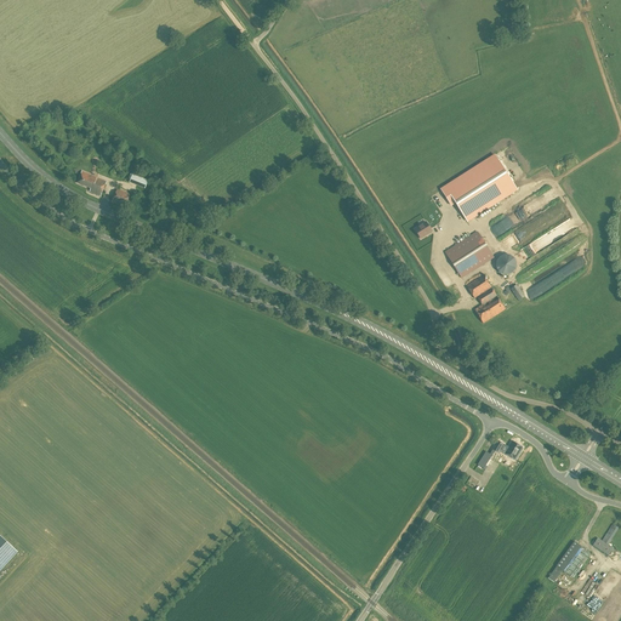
[(518,192),(495,155),(440,191),(451,208),(455,205),(467,223),(518,192)]
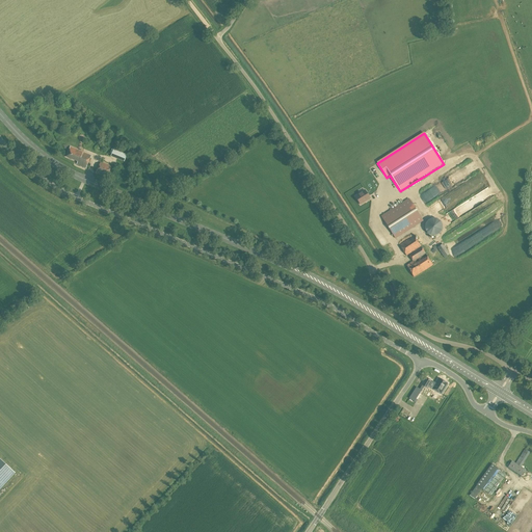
[(70,148),(67,157),(78,162),(77,164),(86,168),(91,156),(70,148)]
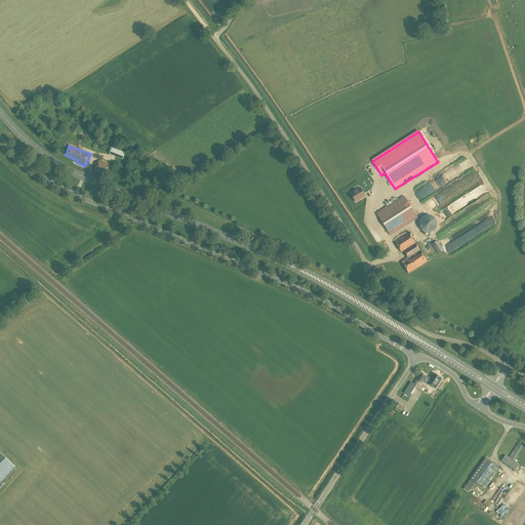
[(110,154),(123,159),(125,152),(113,148),(110,154)]
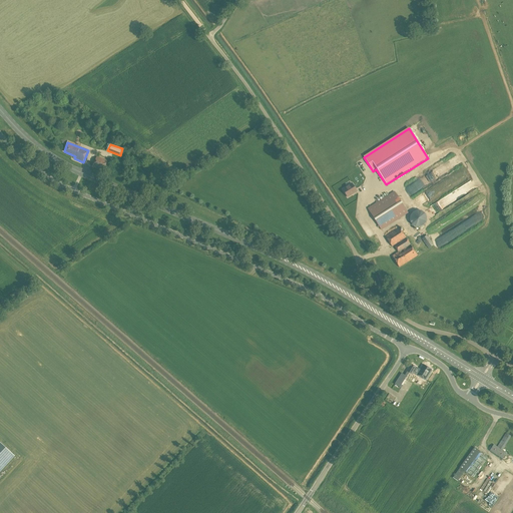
[(102,171),(107,161),(97,156),(92,166),(102,171)]
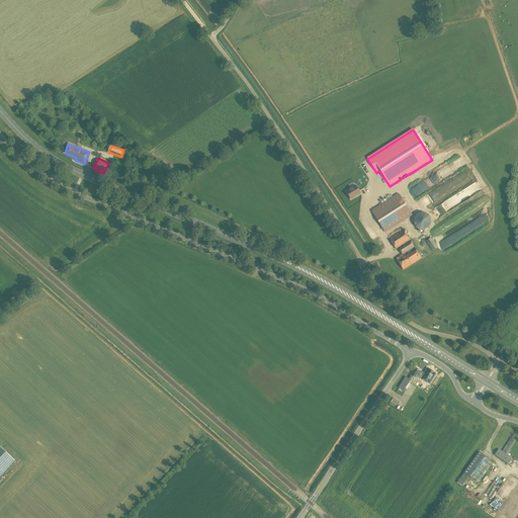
[(346,191),(351,199),(360,193),(355,185),(346,191)]
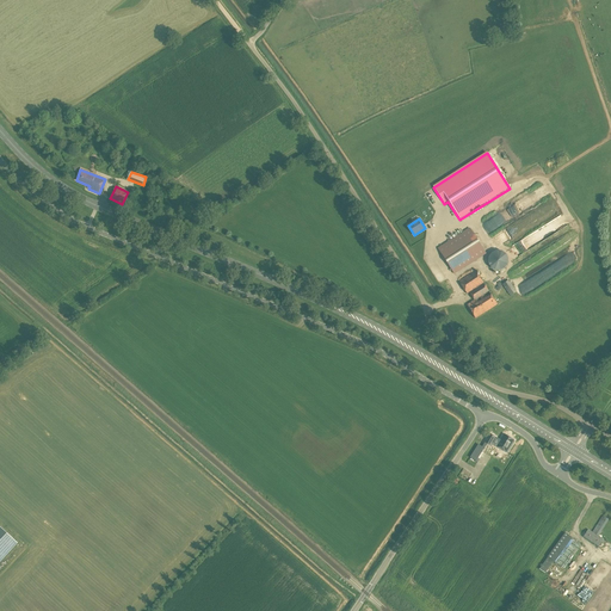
[(455,275),(486,254),(469,228),(438,248),(455,275)]
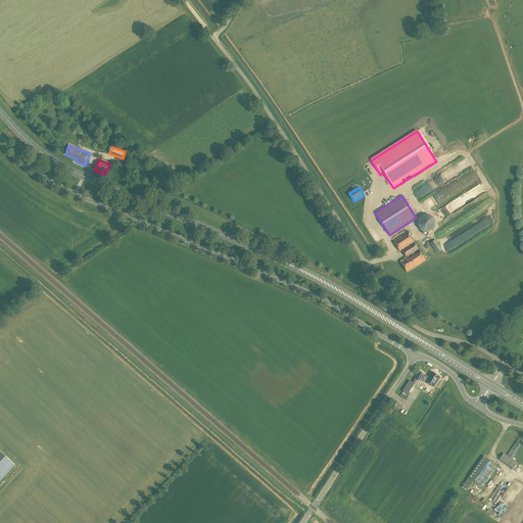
[(461,215),(464,221),(453,226),(454,229),(469,221),(465,212),(461,215)]
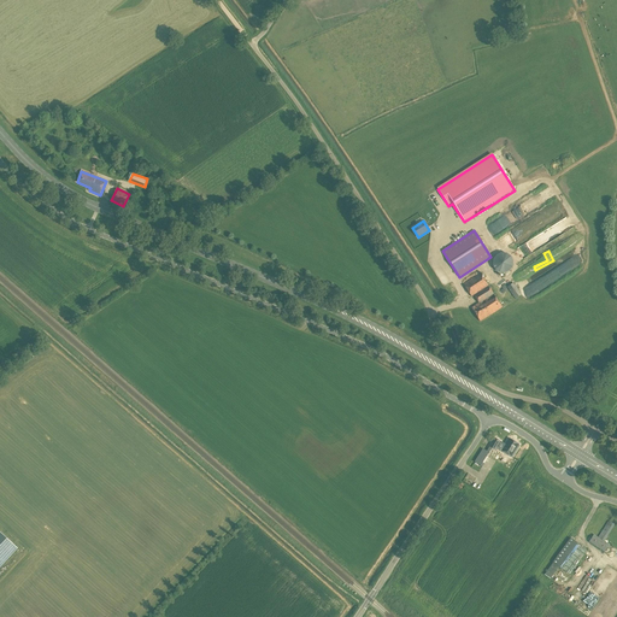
[(503,274),(504,274),(505,274),(505,272),(506,272),(507,272),(509,271),(510,271),(510,270),(511,270),(511,269),(512,268),(512,266),(512,265),(512,264),(512,263),(512,262),(512,260),(512,259),(511,258),(511,257),(510,257),(510,256),(509,256),(507,254),(506,254),(505,253),(504,253),(503,253),(501,253),(500,253),(499,254),(498,254),(497,256),(495,257),(494,258),(494,259),(493,260),(493,262),(493,263),(493,264),(493,265),(493,266),(494,268),(494,269),(495,270),(497,271),(498,272),(499,272),(500,272),(501,274),(503,274)]
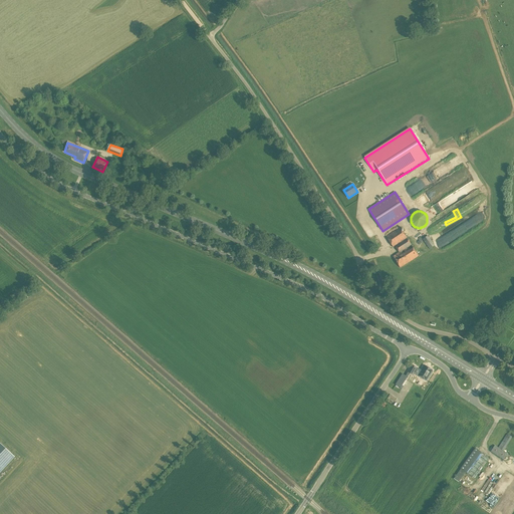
[(418,256),(400,228),(387,237),(393,247),(395,246),(399,253),(393,257),(400,268),(418,256)]
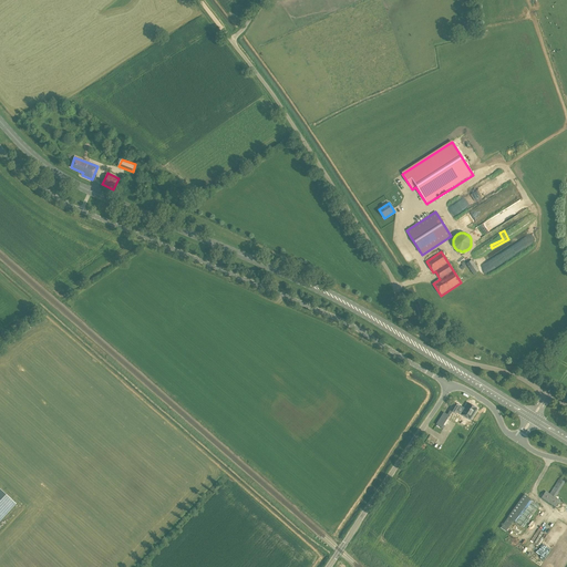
[(480,271),(472,260),(466,264),(474,275),(480,271)]
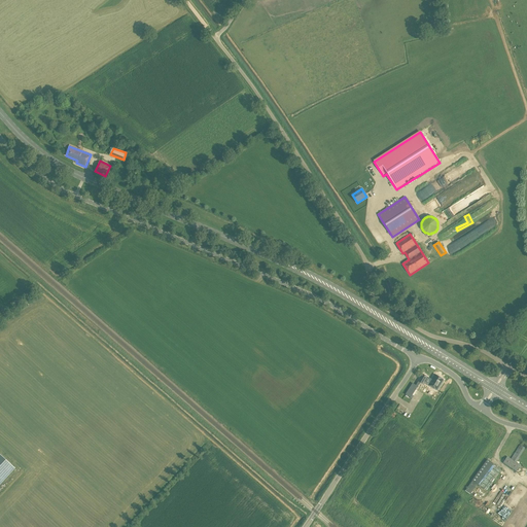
[(424,383),(428,385),(437,391),(444,380),(434,375),(431,380),(422,374),(418,381),(423,385),(424,383)]
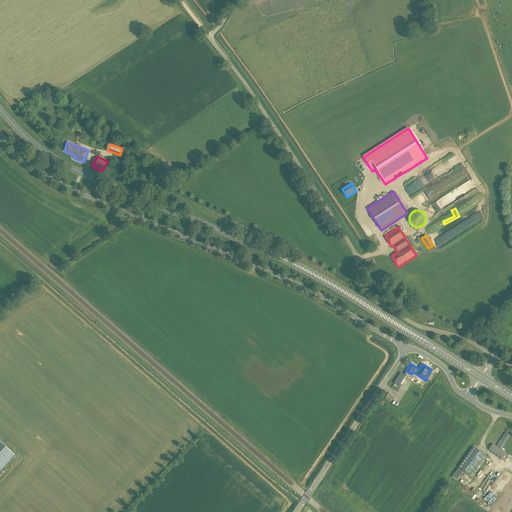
[(394,383),(400,388),(402,385),(401,384),(406,376),(402,373),(394,383)]
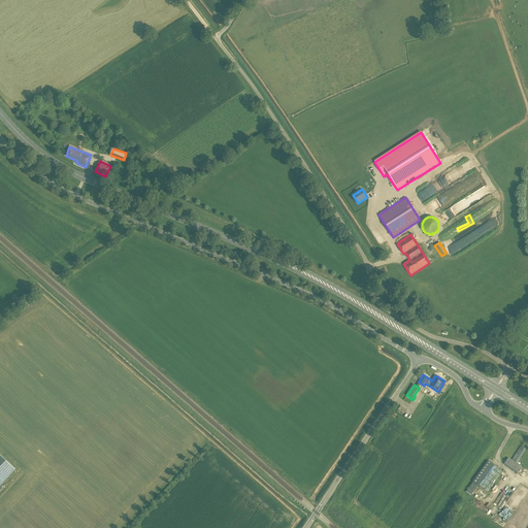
[(519,461),(526,449),(521,446),(514,458),(512,460),(508,458),(504,464),(518,472),(522,466),(520,465),(522,462),(519,461)]
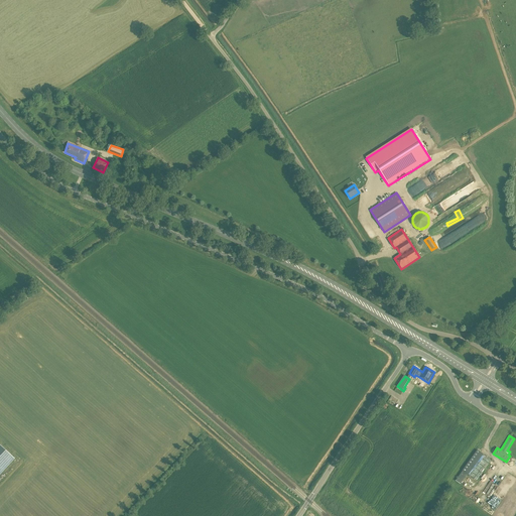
[(0,475),(14,459),(0,445),(0,475)]
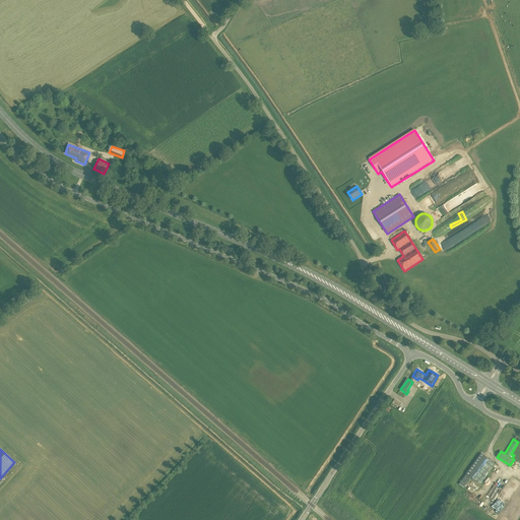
[(480,484),(495,463),(480,453),(466,473),(459,484),(464,488),(471,477),(480,484)]
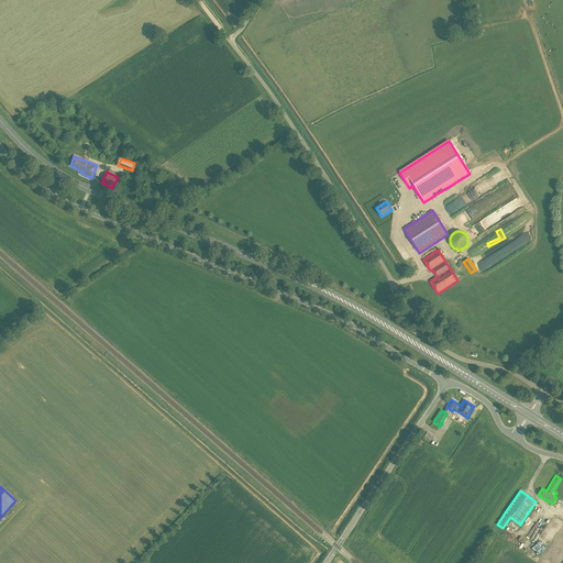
[(530,538),(536,542),(554,518),(548,514),(530,538)]
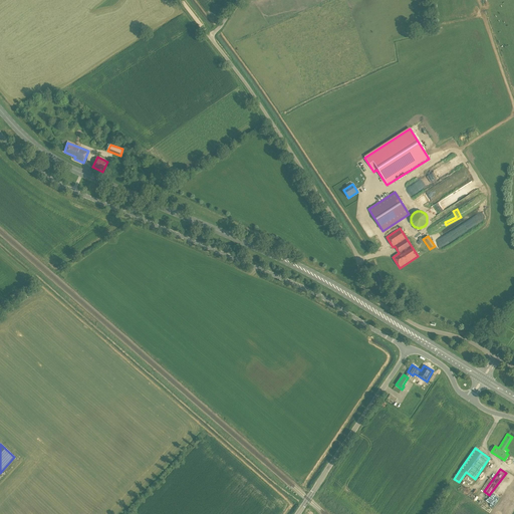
[(483,487),(487,483),(485,482),(491,475),(486,471),(477,482),(483,487)]
